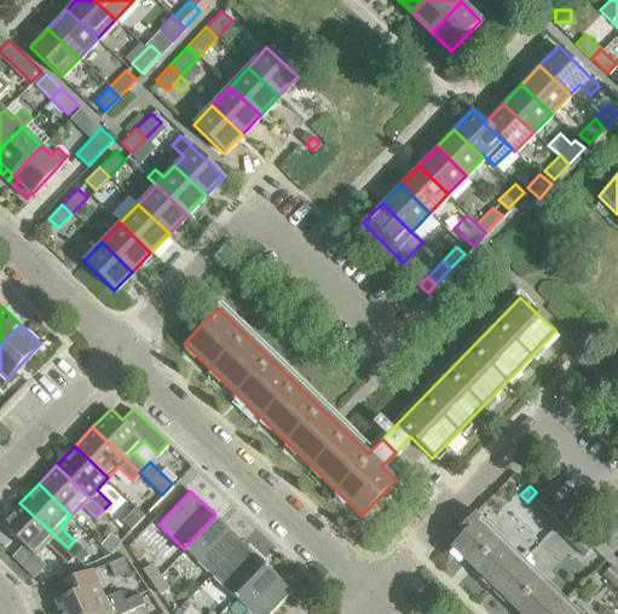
[(536,492),(527,502),(535,508),(543,499),(536,492)]
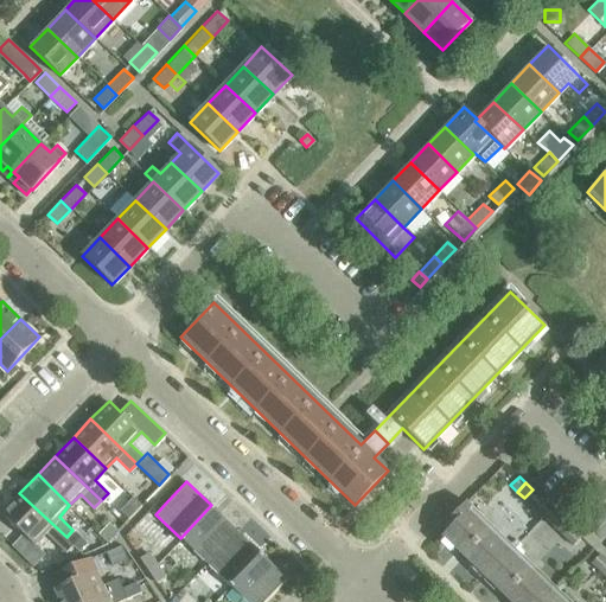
[(533,490),(524,498),(531,505),(541,497),(533,490)]
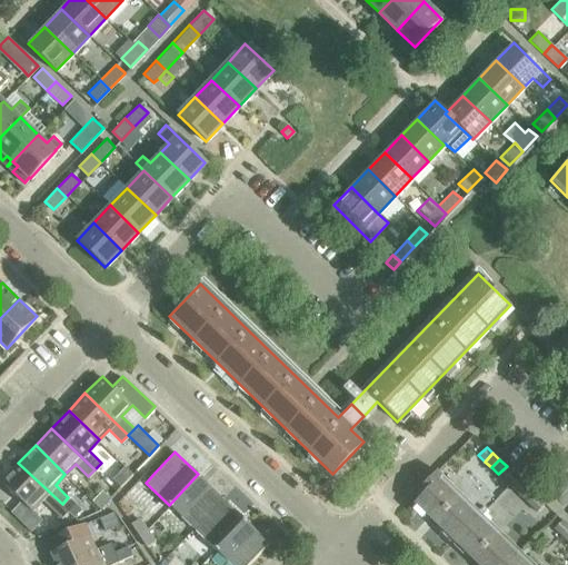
[(62,504),(18,463),(1,481),(31,509),(42,498),(61,517),(68,509),(62,504)]
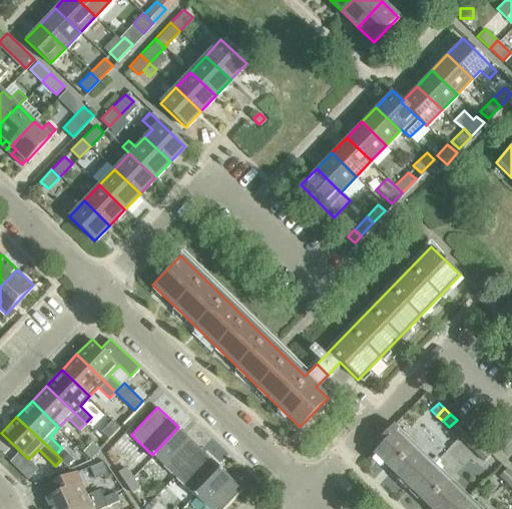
[(101,430),(108,438),(120,426),(112,419),(101,430)]
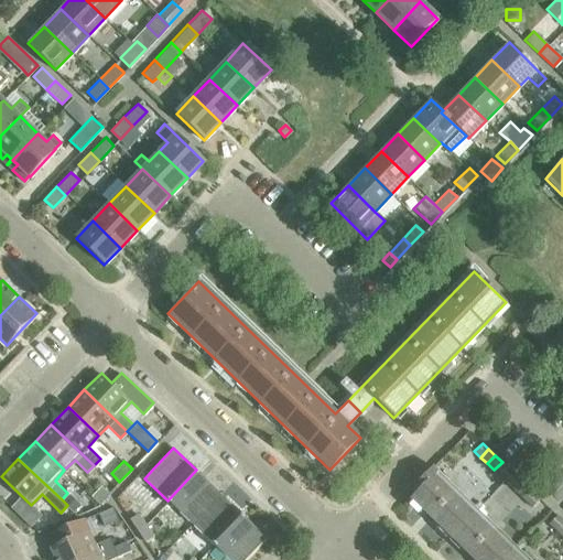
[(494,470),(501,476),(509,469),(502,462),(494,470)]
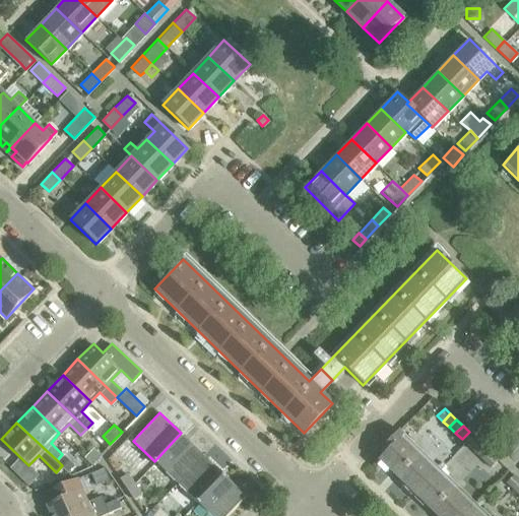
[(377,459),(386,467),(410,442),(398,430),(377,451),(381,455),(377,459)]
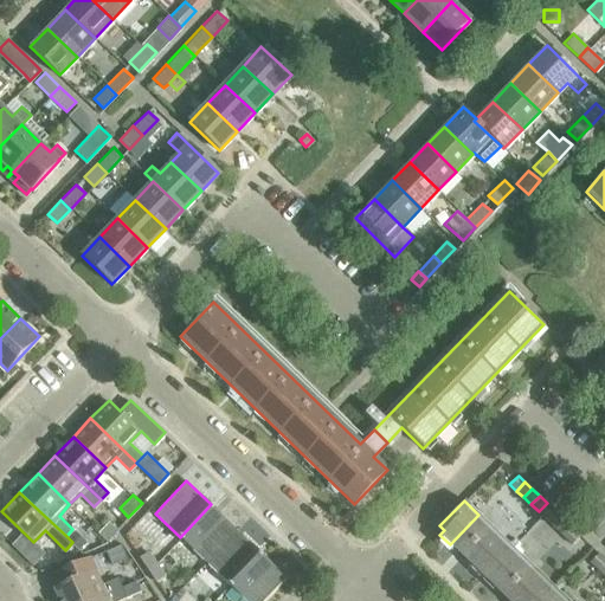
[(547,503),(539,511),(546,518),(554,509),(547,503)]
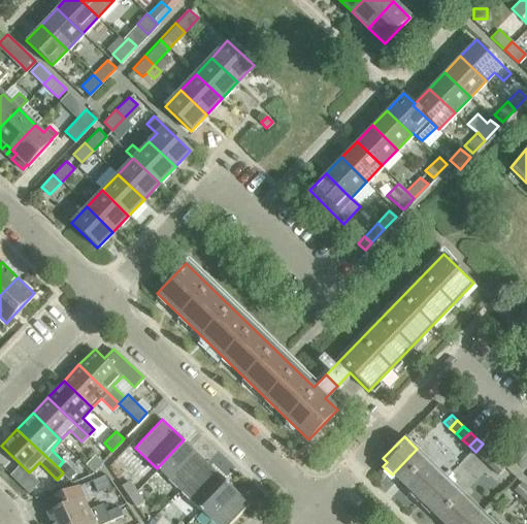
[(157,468),(178,489),(204,461),(184,439),(157,468)]
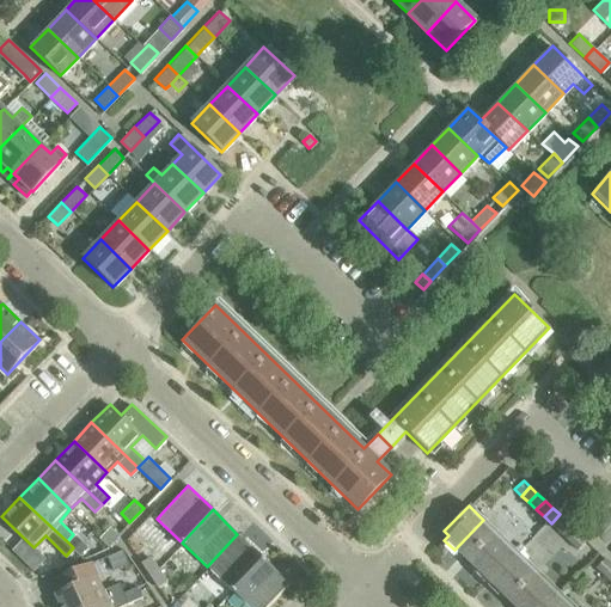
[(551,523),(558,531),(567,522),(560,514),(551,523)]
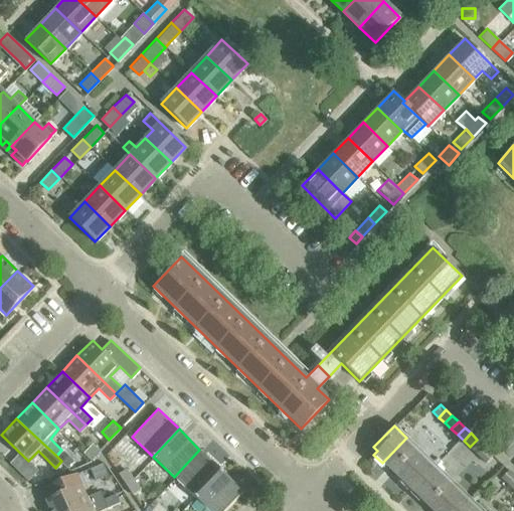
[(382,463),(394,475),(418,450),(406,438),(382,463)]
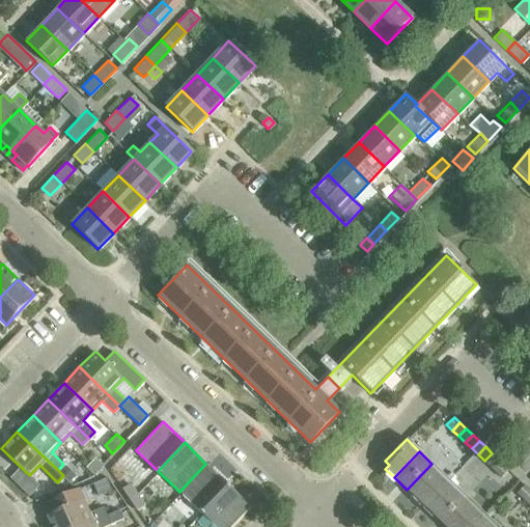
[(492,453),(484,461),(493,468),(500,461),(492,453)]
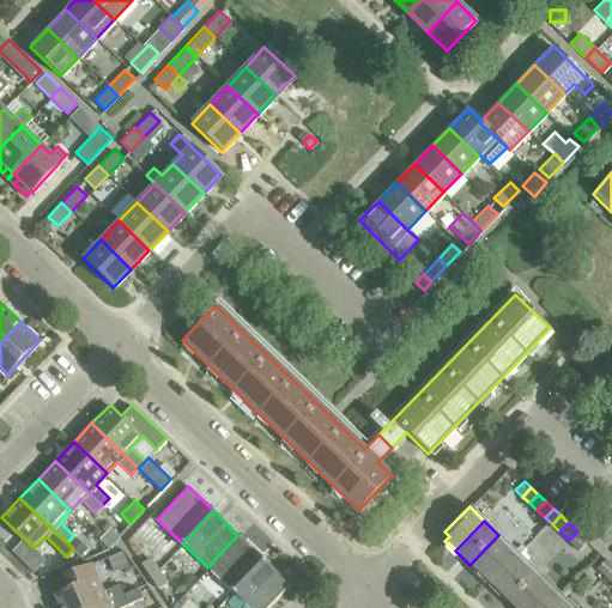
[(98,537),(105,546),(117,534),(110,527),(98,537)]
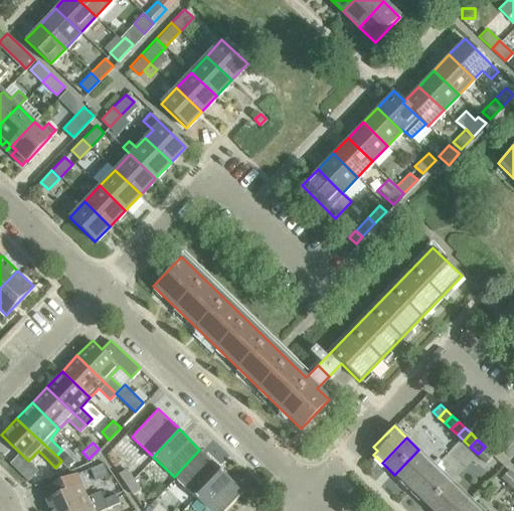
[(485,447),(478,454),(485,462),(492,454),(485,447)]
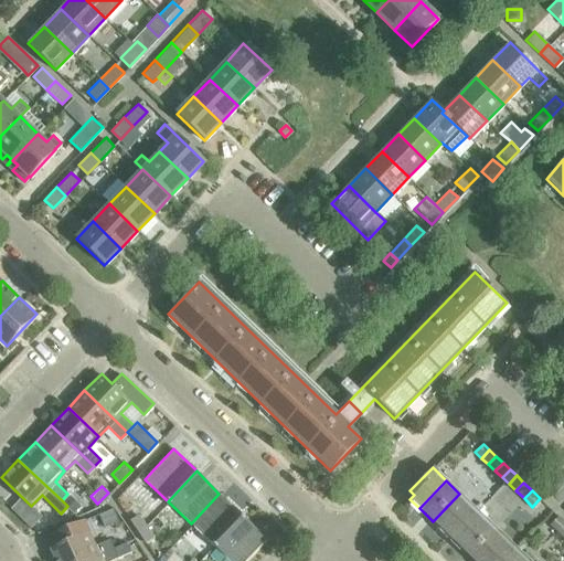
[(67,494),(62,500),(67,506),(72,510),(78,504),(68,494),(67,494)]
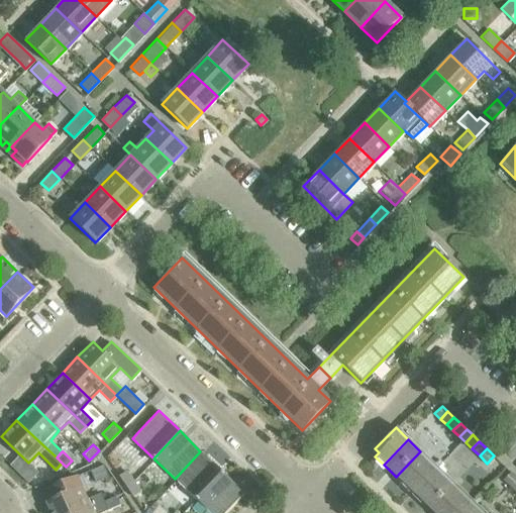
[(175,479),(196,500),(221,472),(200,451),(175,479)]
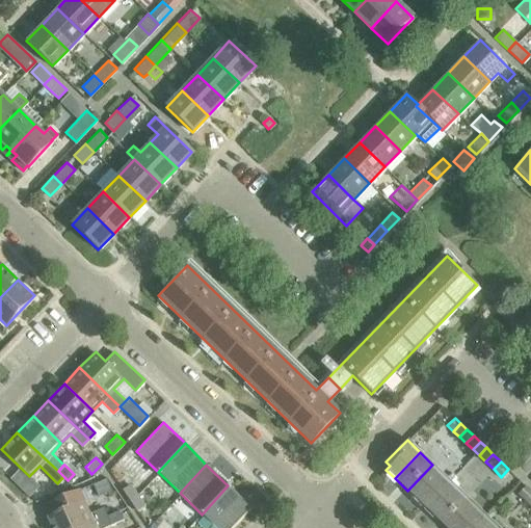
[(407,491),(421,503),(446,477),(432,465),(407,491)]
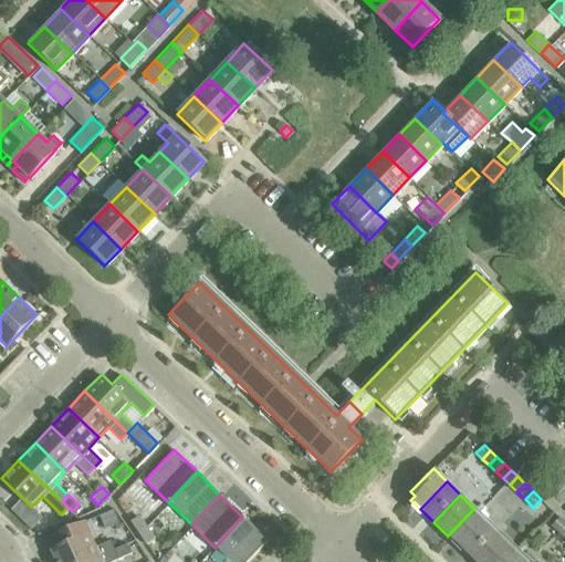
[(448,536),(462,549),(488,521),(474,508),(448,536)]
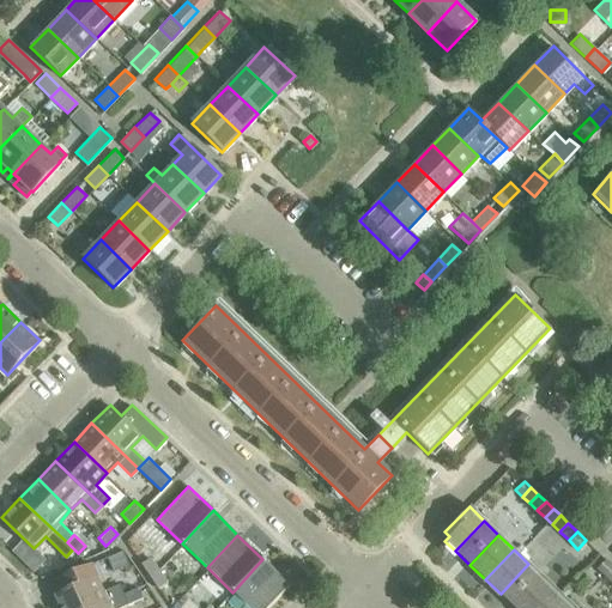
[(141,563),(149,575),(158,569),(151,555),(141,563)]
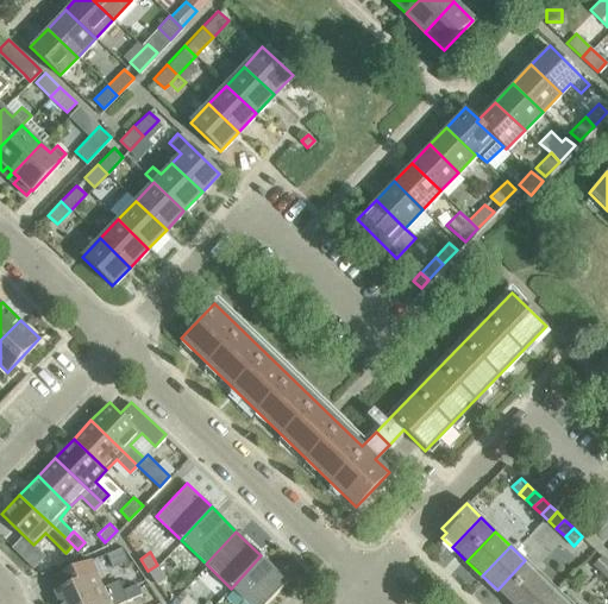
[(591,564),(596,567),(606,559),(601,554),(591,564)]
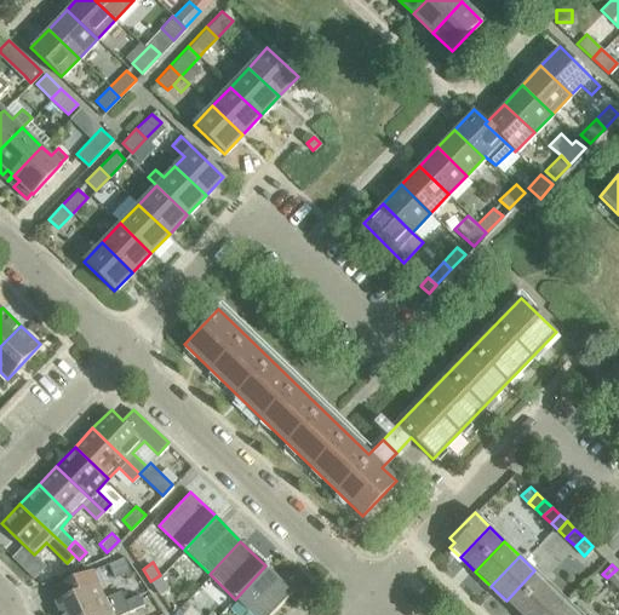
[(265,565),(235,599),(251,614),(267,614),(291,591),(265,565)]
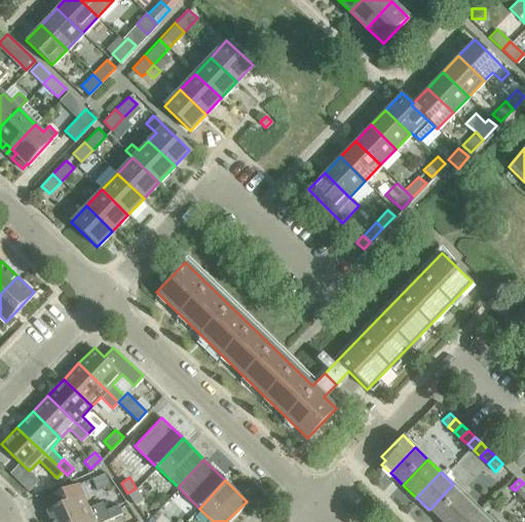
[(47,510),(52,521),(75,521),(106,509),(102,500),(88,507),(78,483),(54,493),(60,504),(47,510)]
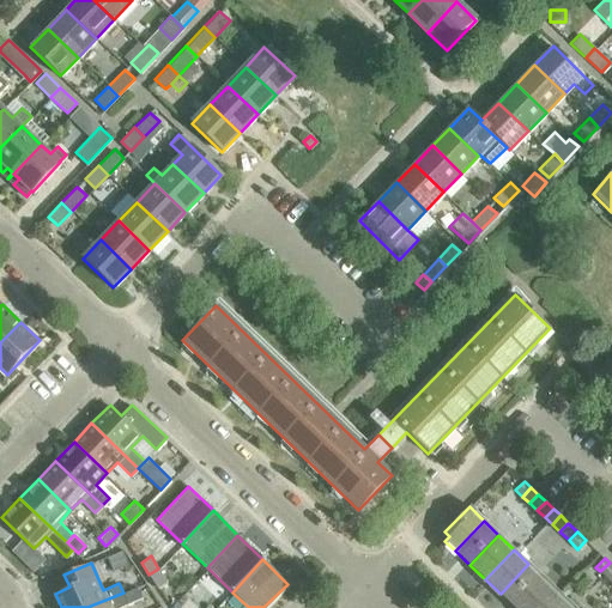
[(501,594),(515,607),(544,578),(528,564),(501,594)]
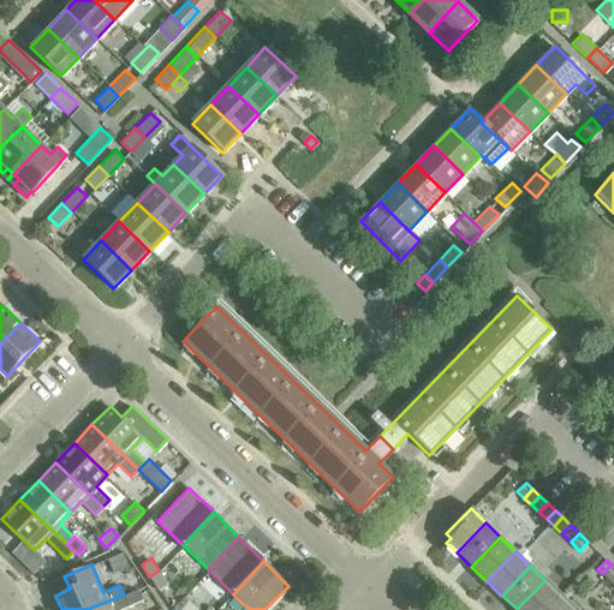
[(159,570),(149,576),(159,590),(168,582),(159,570)]
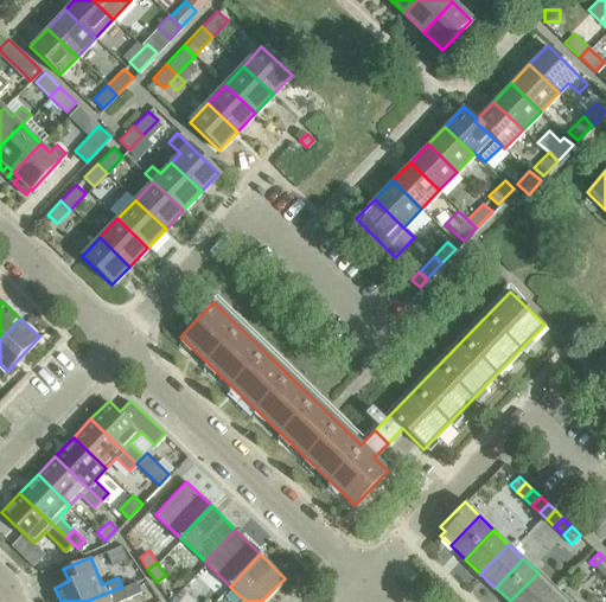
[(510,601),(537,601),(553,587),(538,572),(510,601)]
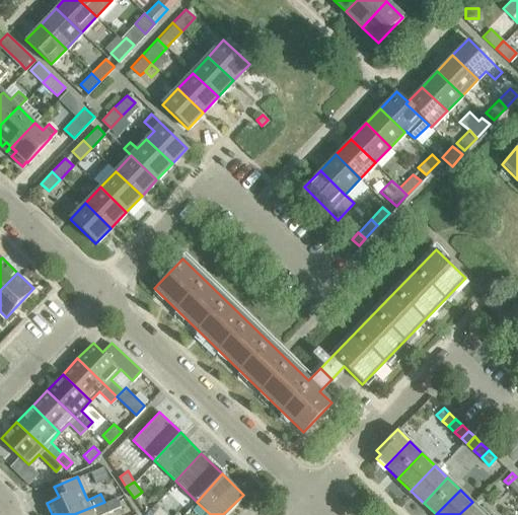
[(74,514),(97,514),(108,510),(120,505),(116,497),(104,502),(74,514)]
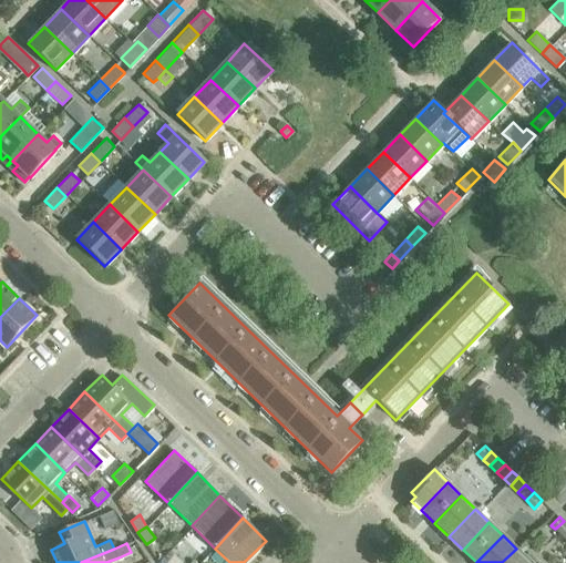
[(502,562),(528,562),(531,562),(516,549),(502,562)]
